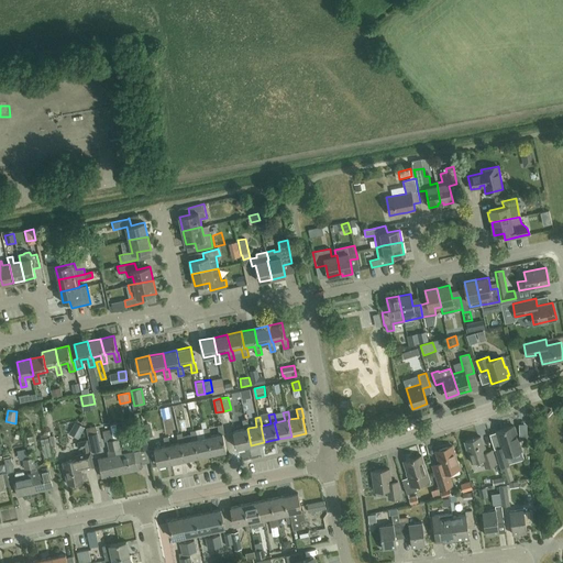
[(247,429),(249,428),(246,419),(242,420),(244,429),(233,431),(236,449),(251,445),(247,429)]
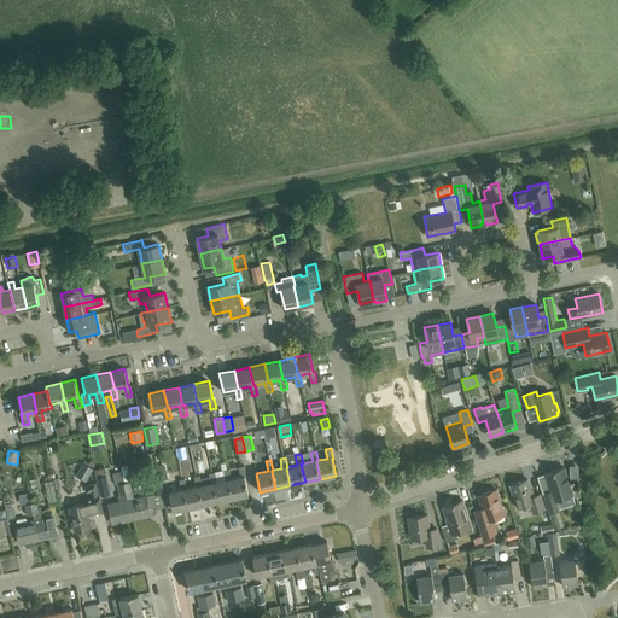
[(219,501),(233,497),(229,479),(231,479),(229,470),(227,470),(226,462),(221,464),(222,471),(223,471),(226,479),(215,482),(214,483),(219,501)]
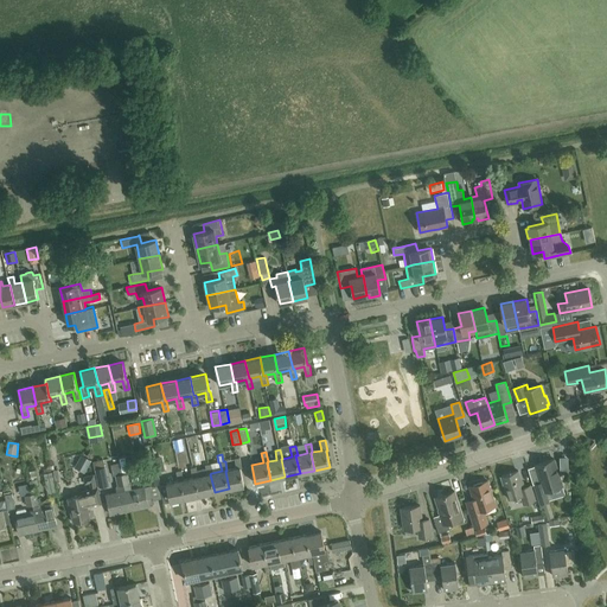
[(125,484),(129,484),(127,472),(125,458),(119,459),(122,473),(125,484)]
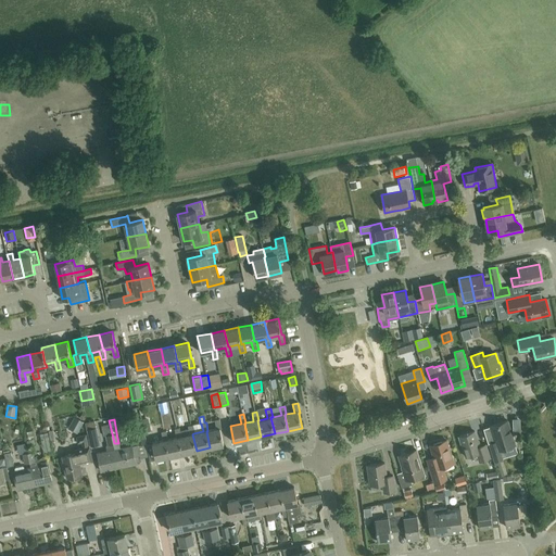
[(216,429),(207,431),(206,431),(210,447),(224,445),(220,429),(222,429),(219,419),(214,420),(216,429)]
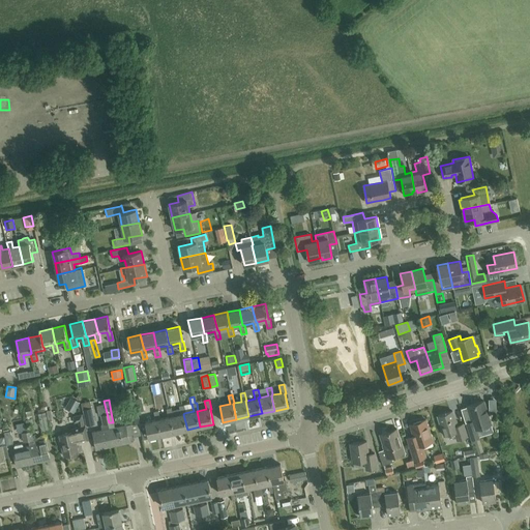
[(477,429),(491,424),(483,401),(467,406),(472,421),(466,423),(471,439),(479,437),(477,429)]
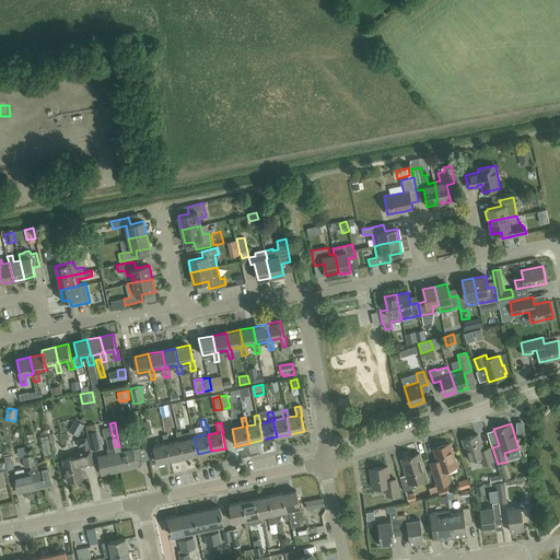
[(91,450),(100,447),(96,431),(95,431),(94,427),(86,428),(91,450)]
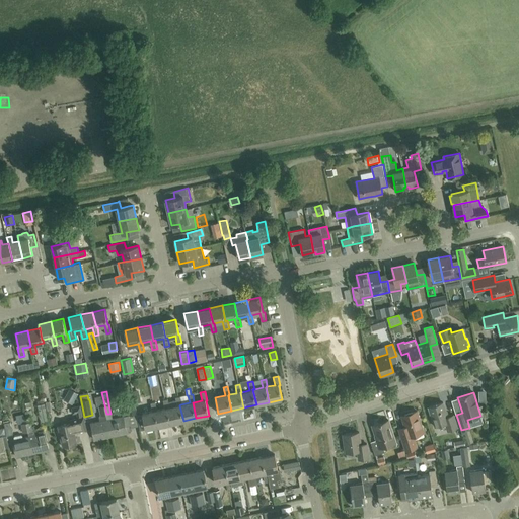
[(129,415),(137,413),(134,397),(125,398),(129,415)]
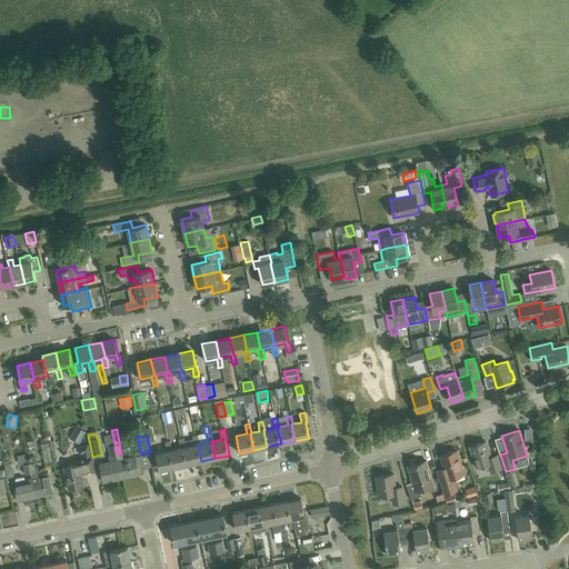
[(187,465),(201,461),(197,445),(198,443),(197,436),(191,437),(193,445),(185,447),(183,447),(187,465)]
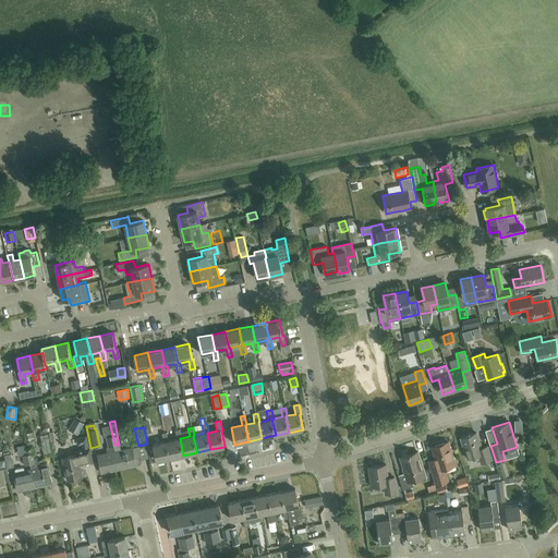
[(167,441),(170,458),(183,456),(180,438),(181,438),(179,429),(176,431),(177,439),(168,441),(167,441)]
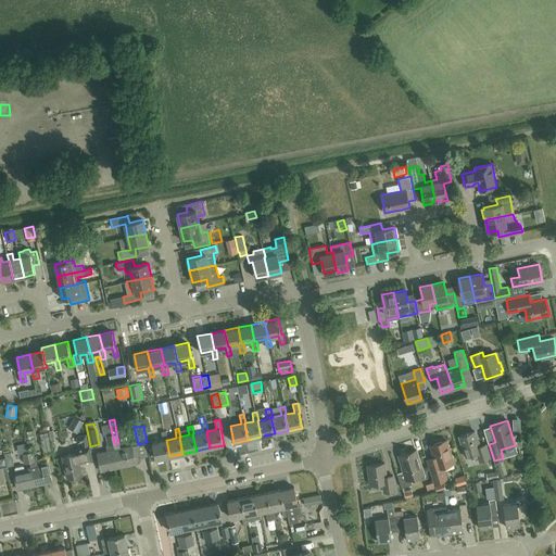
[(156,459),(169,456),(166,440),(167,440),(165,431),(161,432),(163,441),(152,443),(156,459)]
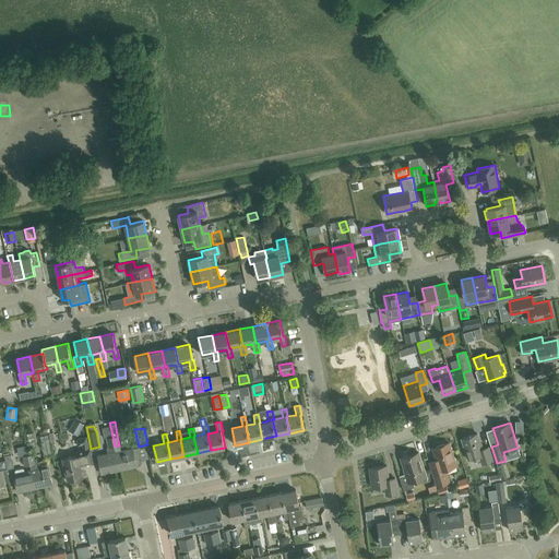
[(482,464),(492,461),(488,448),(483,449),(477,433),(462,439),(468,460),(479,455),(482,464)]
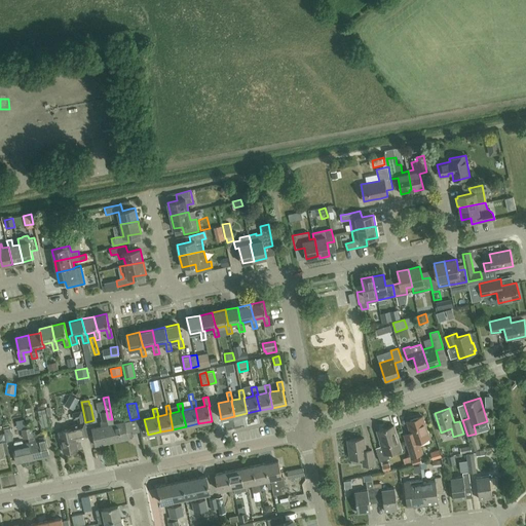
[(40,420),(47,419),(45,410),(38,411),(40,420)]
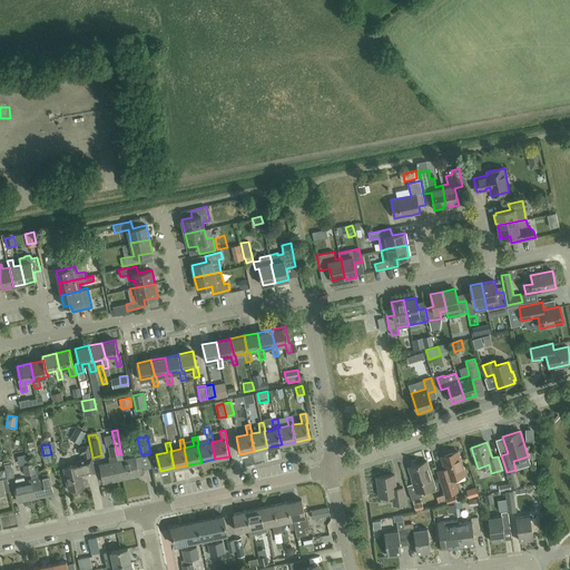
[(95,472),(91,457),(89,444),(79,446),(81,453),(86,452),(87,458),(76,460),(77,464),(64,468),(68,491),(85,488),(81,475),(95,472)]
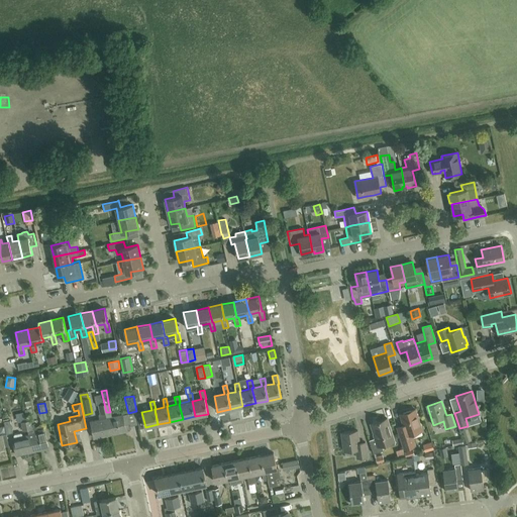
[(411,434),(422,430),(415,409),(400,414),(404,425),(397,427),(404,448),(415,445),(411,434)]
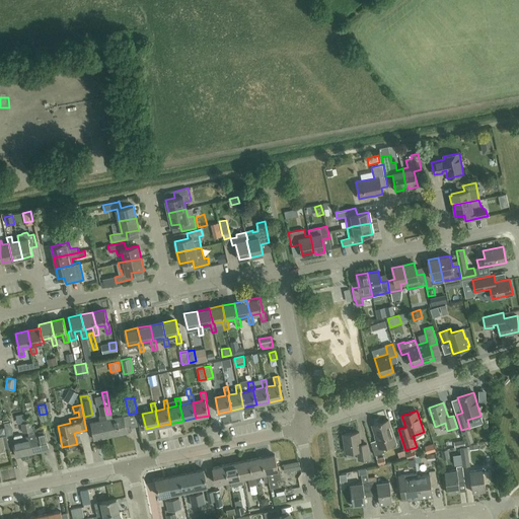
[(105,415),(110,436),(127,433),(127,432),(130,432),(132,429),(128,415),(123,416),(112,418),(112,414),(110,414),(106,414),(105,415)]
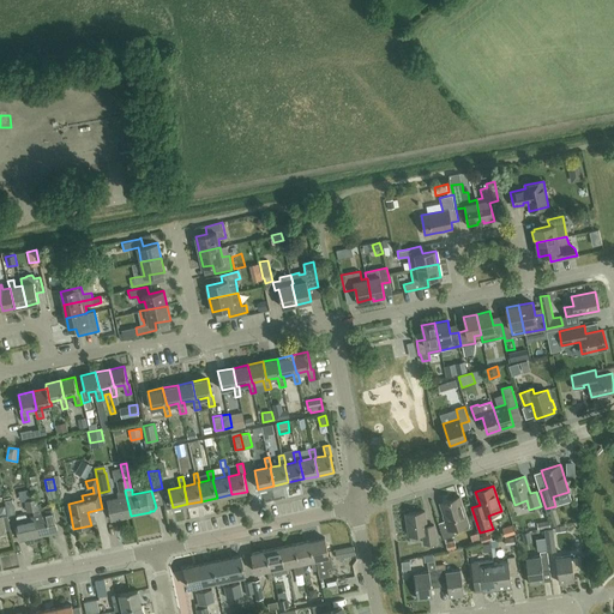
[(116,492),(118,498),(107,500),(112,521),(131,516),(125,491),(116,492)]
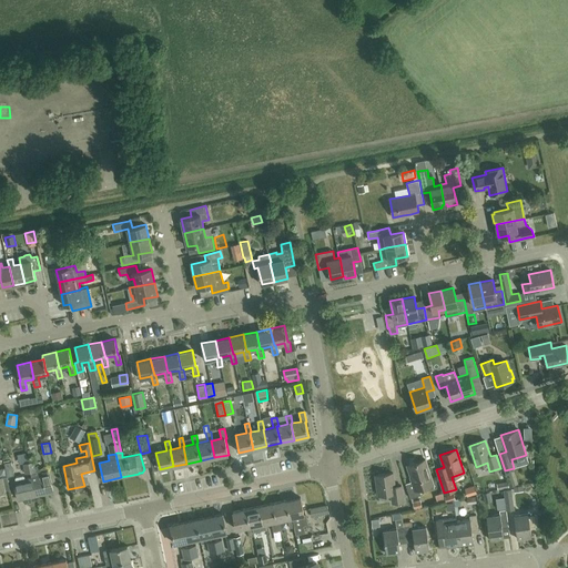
[(418,489),(433,485),(425,459),(407,465),(412,482),(406,484),(411,498),(421,495),(418,489)]
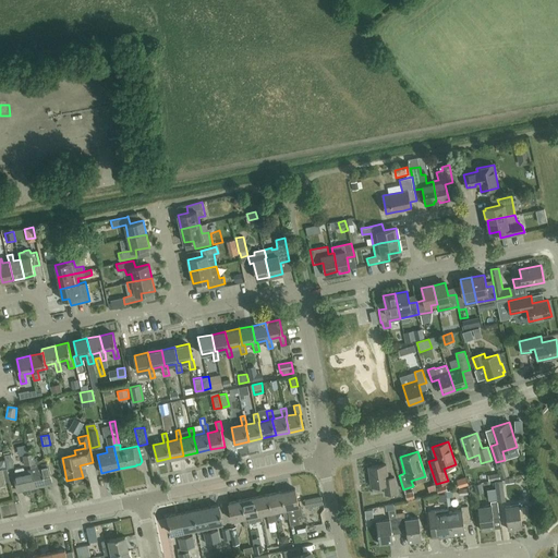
[(29,464),(31,469),(35,487),(52,484),(49,465),(48,465),(47,459),(37,461),(36,457),(34,458),(33,452),(27,453),(29,463),(29,464)]
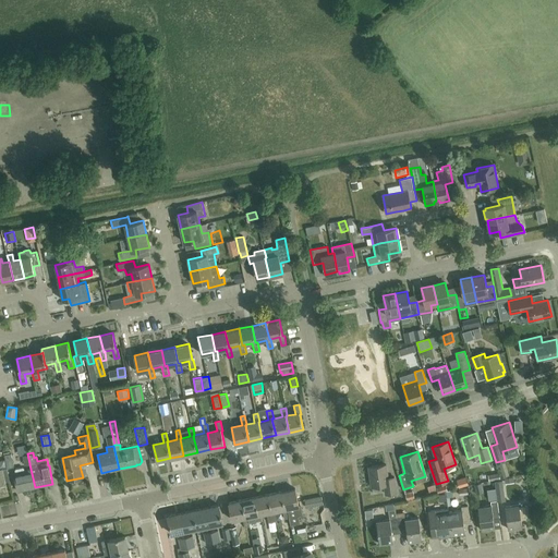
[(16,465),(12,453),(5,457),(10,468),(16,465)]
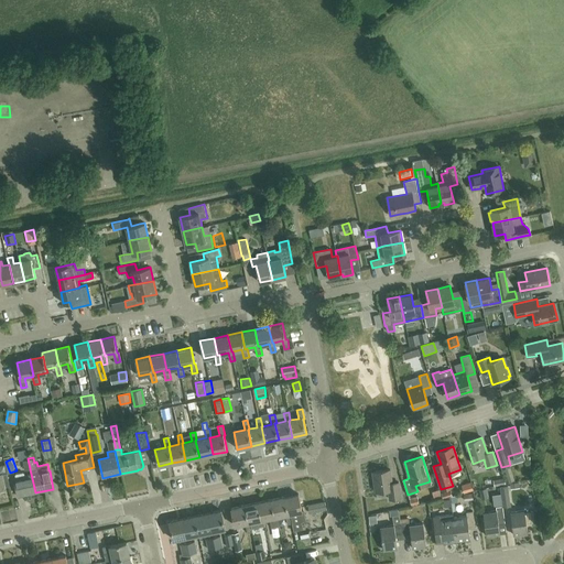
[(173,470),(175,480),(186,478),(185,468),(173,470)]
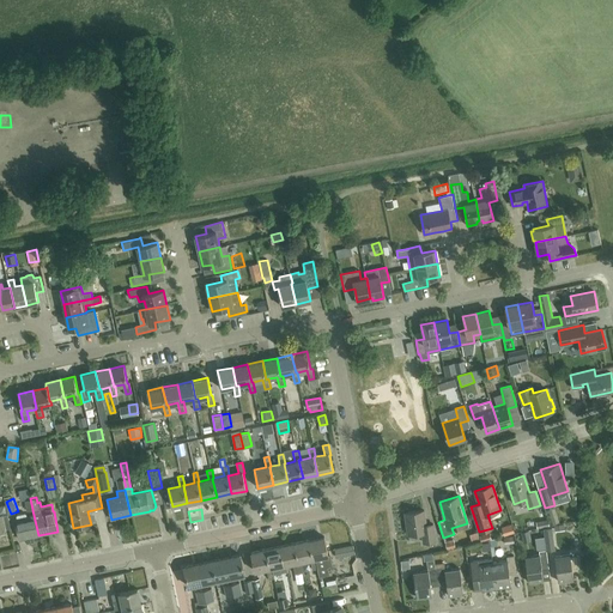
[(423,542),(435,540),(432,525),(426,526),(424,510),(405,513),(408,535),(422,533),(423,542)]
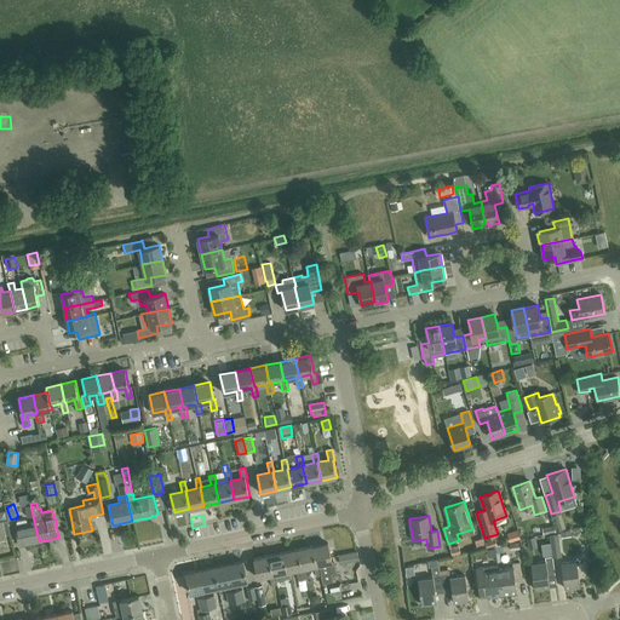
[(0,539),(7,538),(6,535),(11,534),(7,520),(0,521),(0,539)]
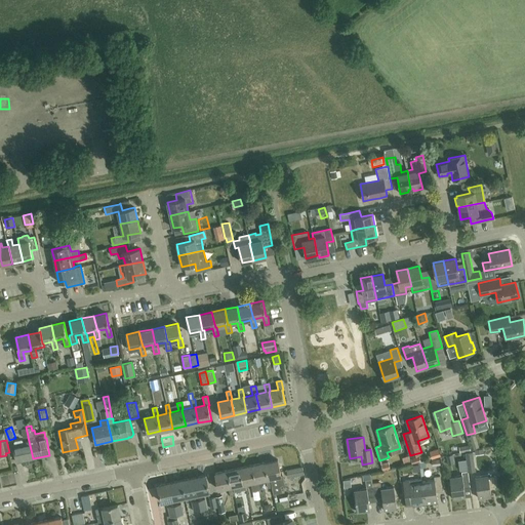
[(14,444),(12,445),(16,462),(33,458),(29,441),(23,443),(23,440),(22,440),(14,441),(14,442),(14,444)]
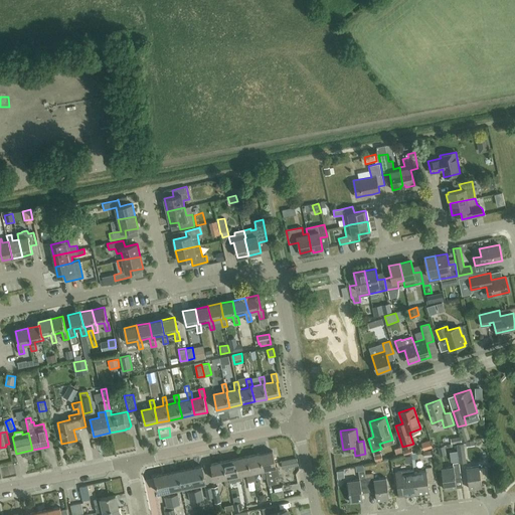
[(460,462),(467,461),(464,443),(457,444),(459,462),(460,462)]
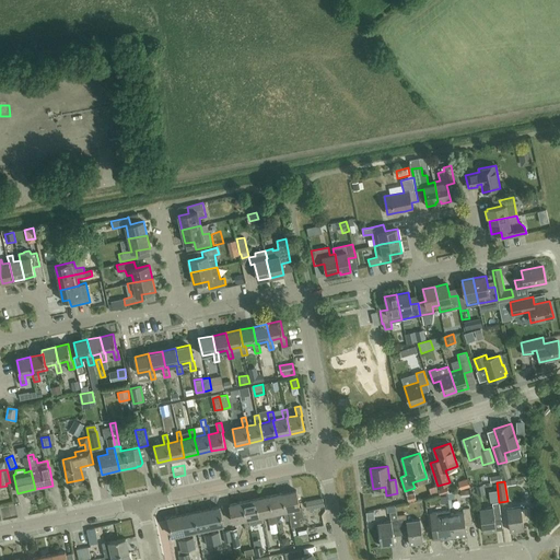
[(296,490),(282,493),(287,511),(289,510),(291,520),(292,525),(301,523),(300,517),(304,516),(302,506),(300,506),(296,490)]
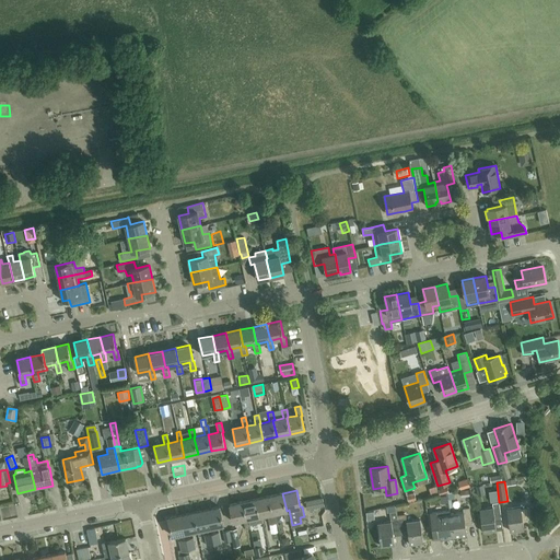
[(282,493),(269,497),(272,513),(275,513),(283,512),(286,521),(291,520),(289,510),(287,511),(282,493)]
